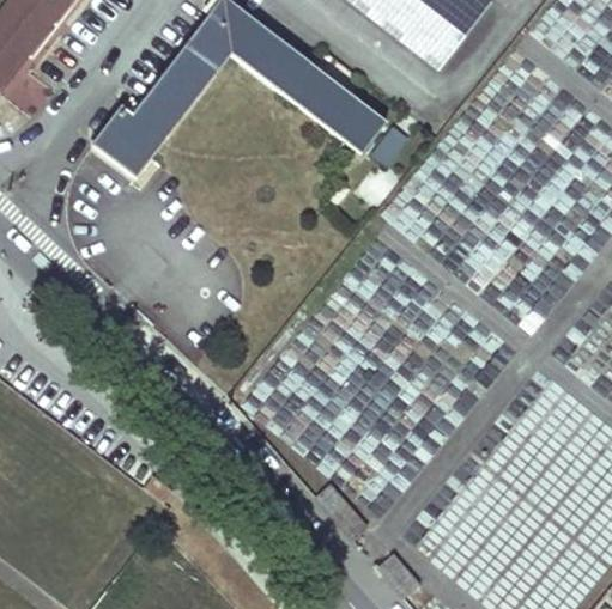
[(6,0),(0,8),(0,87),(25,55),(20,52),(26,44),(31,47),(66,0),(6,0)]
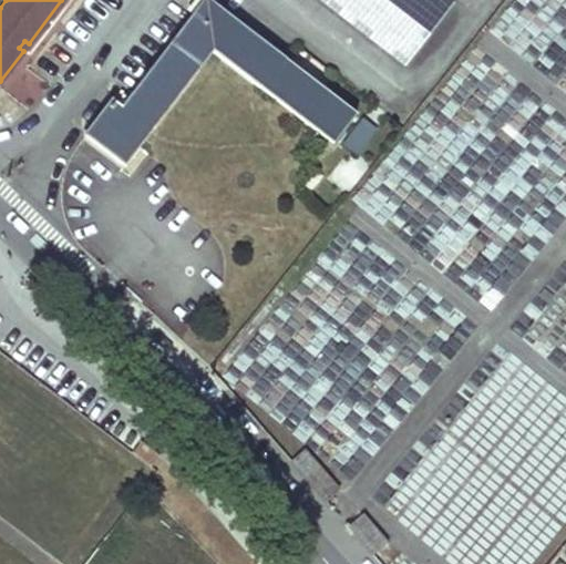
[(354,110),(211,0),(203,0),(123,104),(111,96),(85,131),(124,162),(213,47),(332,139),(354,110)]
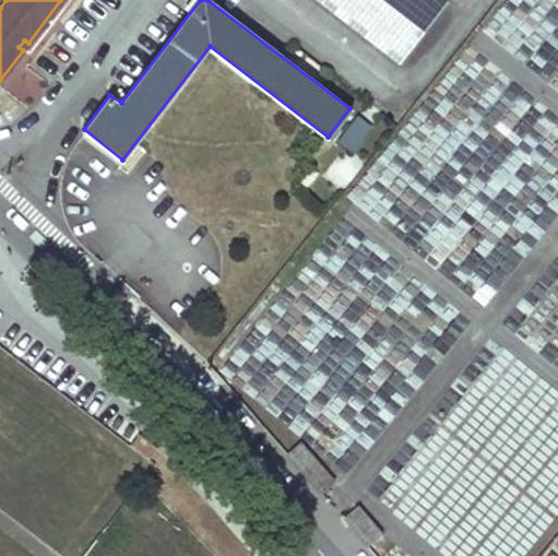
[(446,3),(441,0),(316,0),(398,63),(446,3)]
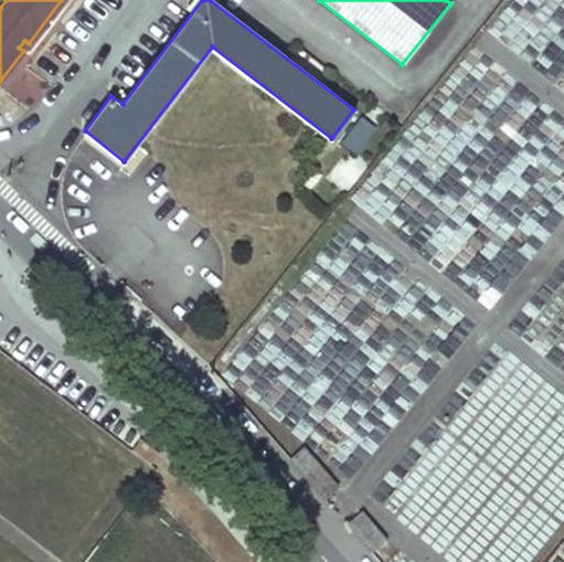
[(29,43),(24,41),(19,48),(23,51),(29,43)]
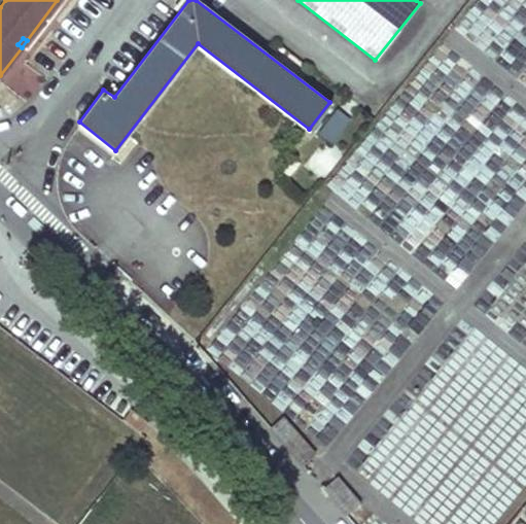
[(272,54),(294,67),(301,57),(278,43),(272,54)]
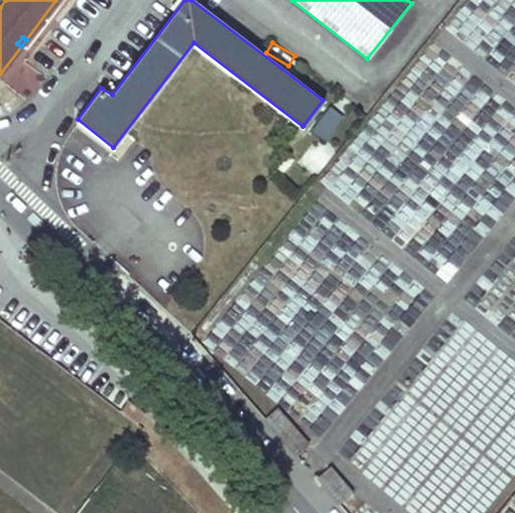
[(340,113),(329,104),(312,126),(325,135),(340,113)]
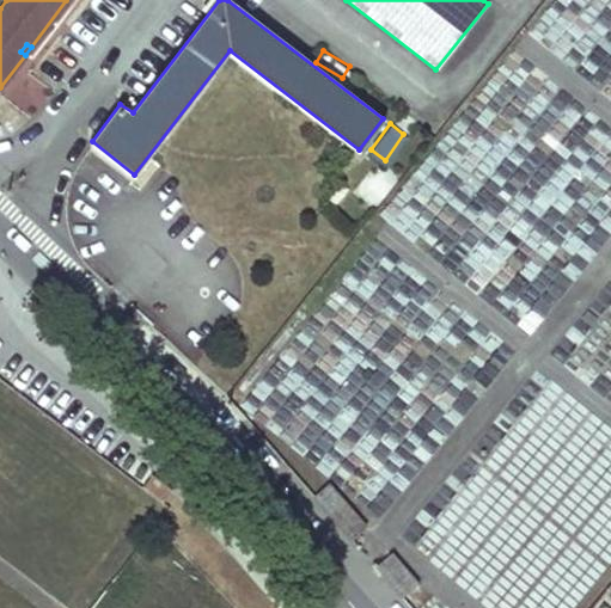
[(153,474),(144,486),(163,501),(172,490),(153,474)]
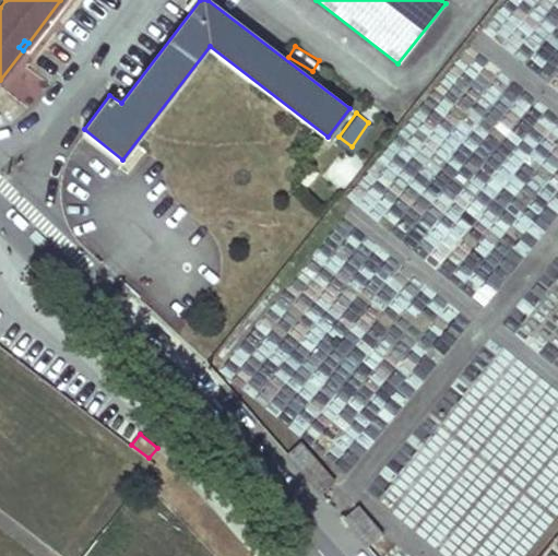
[(297,439),(285,450),(303,469),(315,458),(297,439)]
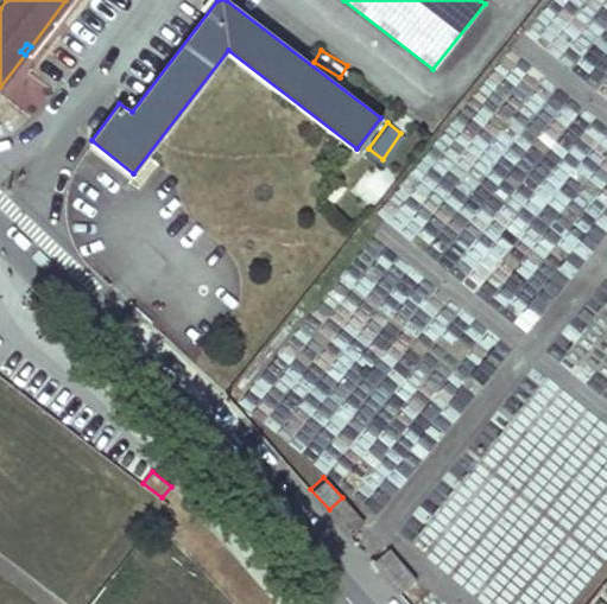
[(361,521),(342,497),(329,509),(349,533),(361,521)]
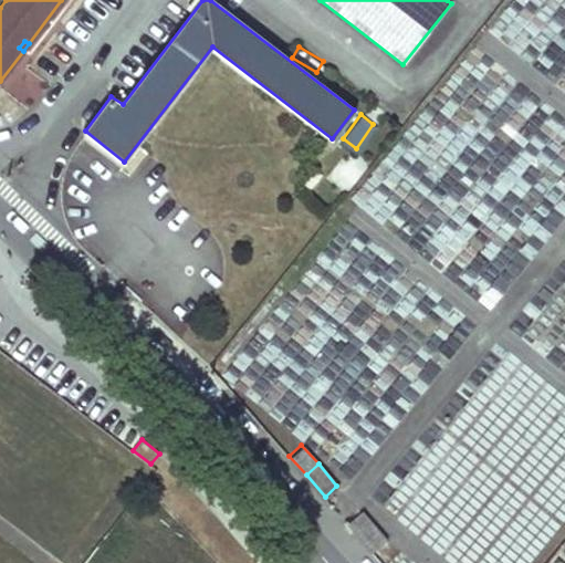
[(362,509),(346,521),(370,549),(385,535),(362,509)]
